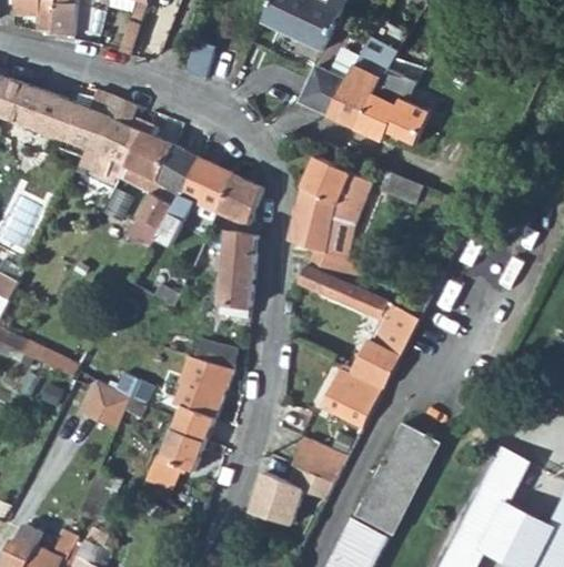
[(37,0),(36,31),(52,31),(53,0),(37,0)]
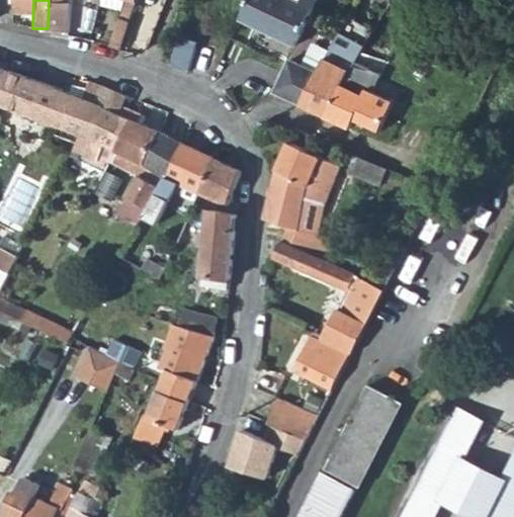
[(49,0),(48,28),(65,29),(67,3),(63,2),(62,0),(49,0)]
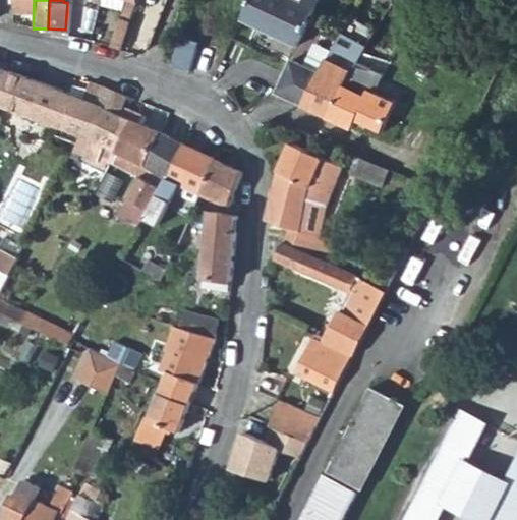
[(123,0),(109,47),(120,50),(134,0),(123,0)]
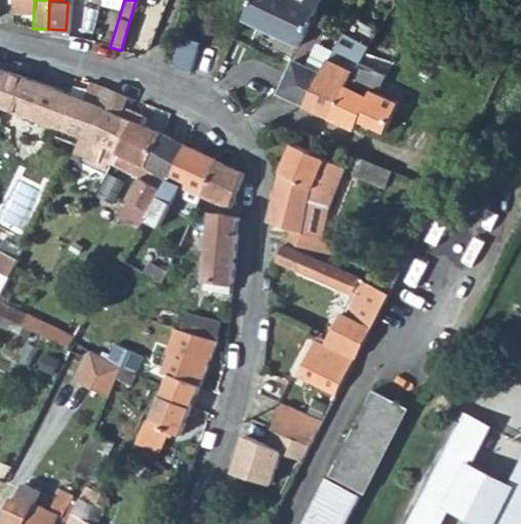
[(318,0),(304,0),(303,2),(296,0),(249,0),(240,18),(296,45),(318,0)]
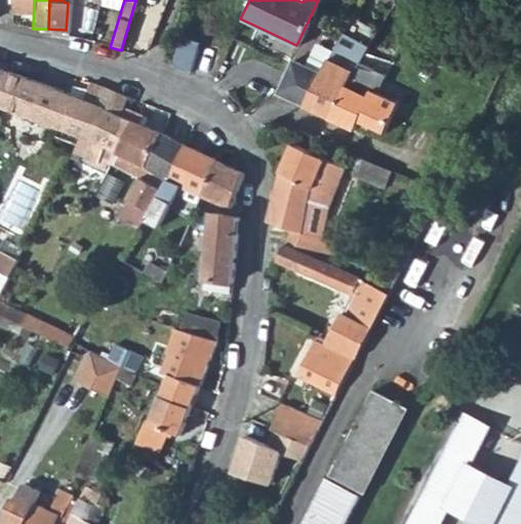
[(319,73),(304,107),(330,119),(356,64),(364,52),(374,33),(358,23),(344,44),(336,40),(319,73)]
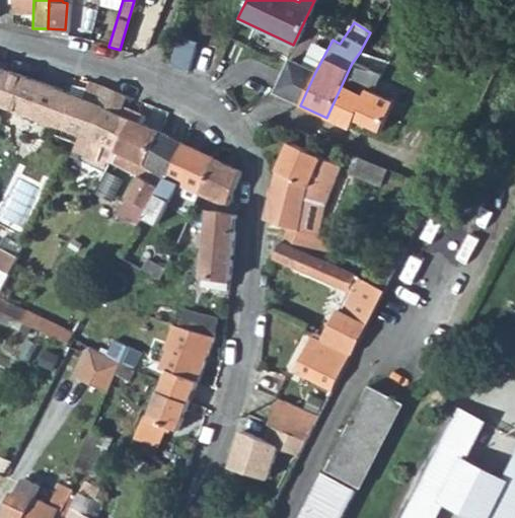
[(176,37),(167,65),(187,69),(196,41),(176,37)]
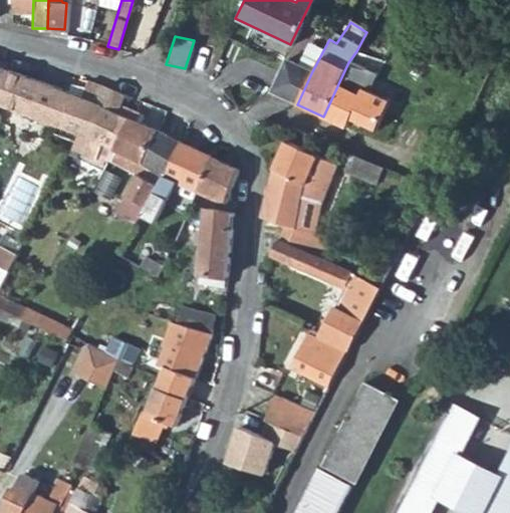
[(381,59),(363,53),(357,65),(358,75),(371,79),(376,69),(381,59)]
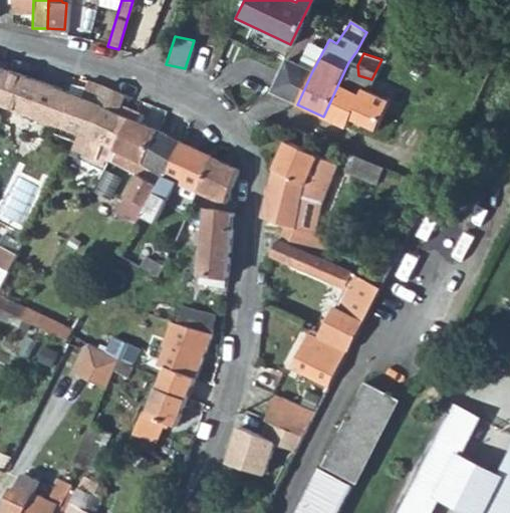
[(284,58),(269,90),(297,104),(312,71),(284,58)]
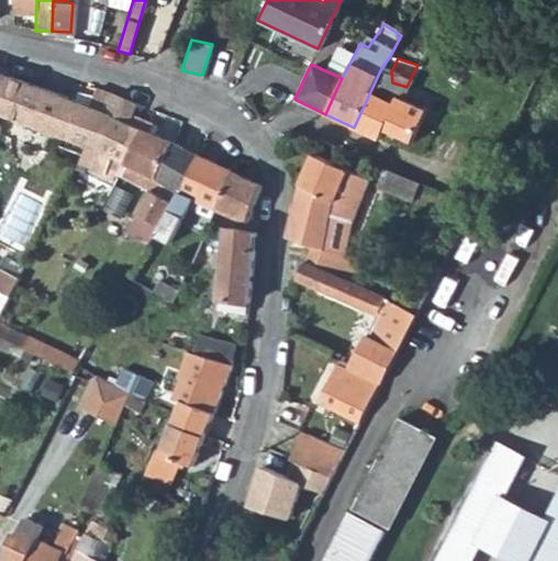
[(393,93),(381,88),(386,80),(382,78),(388,71),(381,68),(354,127),(378,138),(382,128),(393,104),(397,97),(394,94),(393,93)]
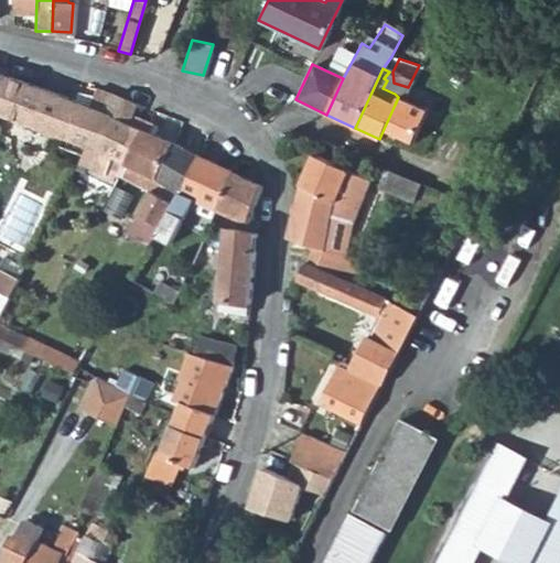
[(0,115),(21,123),(25,126),(27,123),(64,138),(81,105),(9,76),(7,80),(0,91),(0,115)]
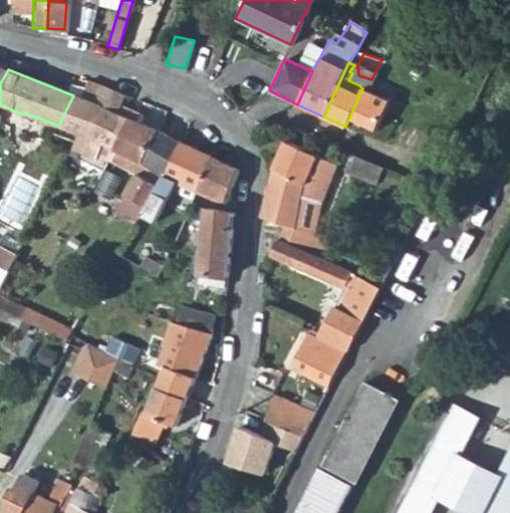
[(73,95),(58,125),(78,134),(88,138),(103,107),(94,102),(101,85),(85,80),(79,98),(73,95)]
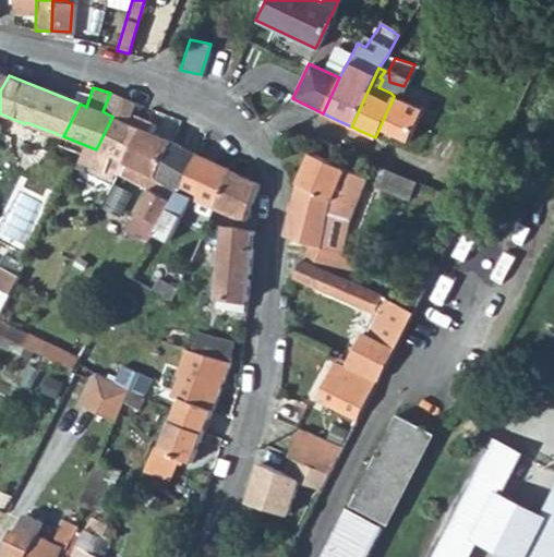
[(85,145),(73,168),(80,170),(82,166),(95,172),(94,174),(106,180),(109,174),(113,178),(116,173),(141,129),(125,121),(129,112),(134,101),(110,93),(103,111),(112,117),(96,149),(85,145)]
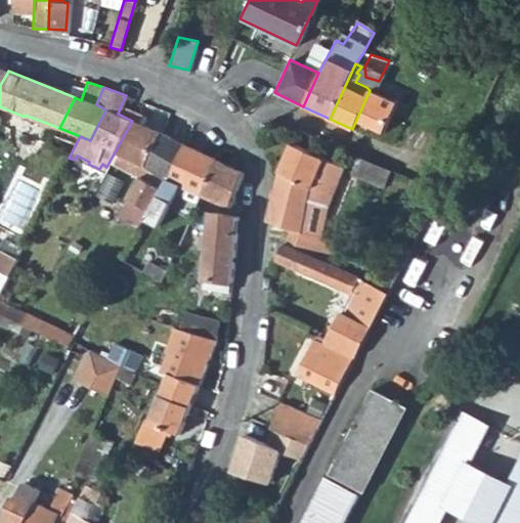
[(382,131),(396,101),(370,90),(366,97),(356,120),(382,131)]
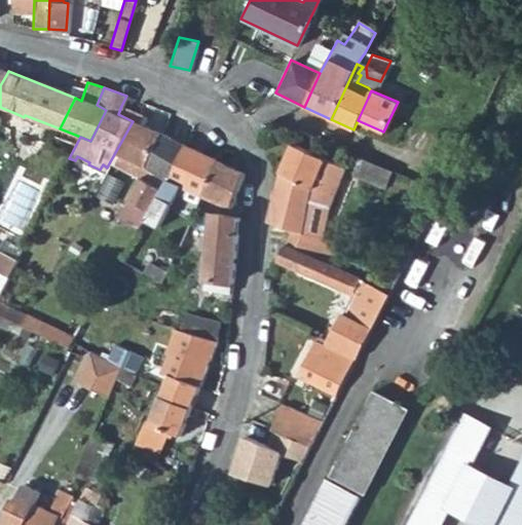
[(121,106),(118,114),(133,121),(137,113),(121,106)]
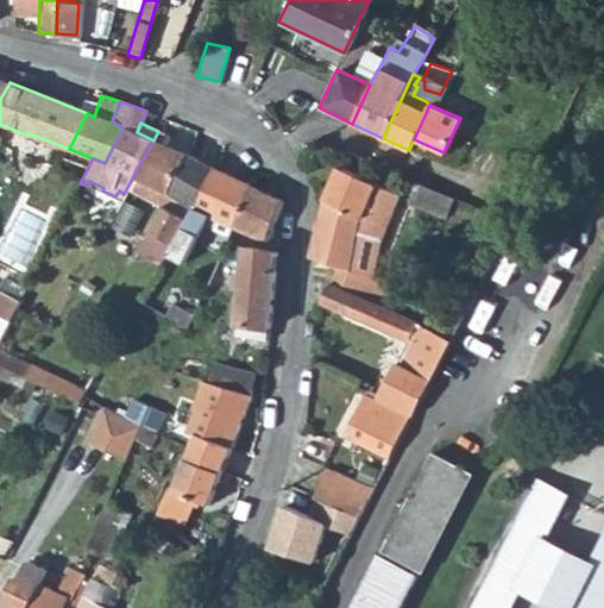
[(0,138),(17,146),(23,133),(0,124),(0,138)]
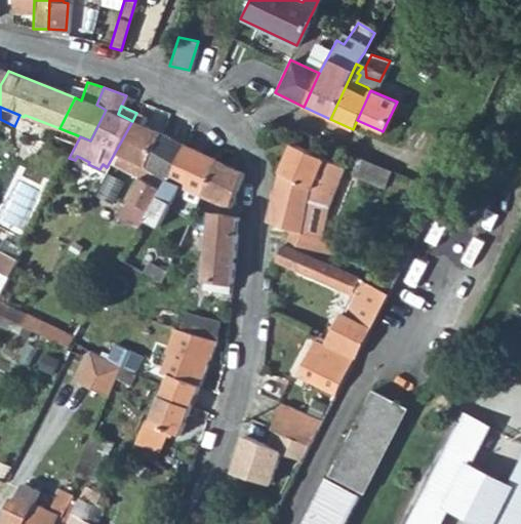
[(132,121),(109,163),(136,178),(124,200),(136,206),(147,212),(159,191),(166,177),(144,166),(150,156),(160,134),(132,121)]
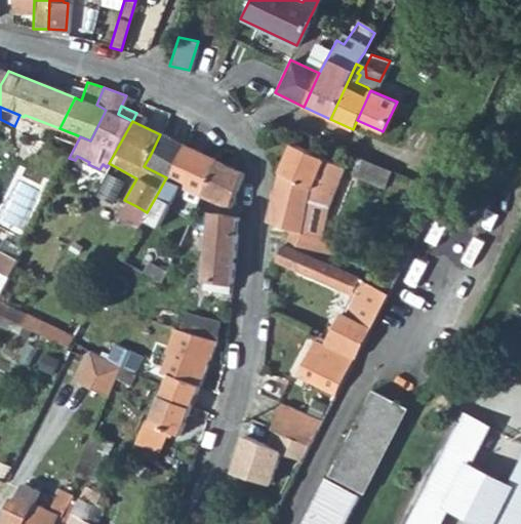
[(464,125),(452,146),(461,150),(472,129),(464,125)]
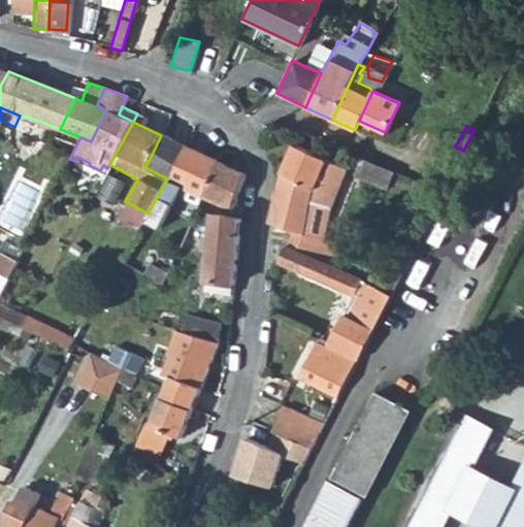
[(184,145),(161,135),(151,157),(144,167),(167,178),(184,145)]
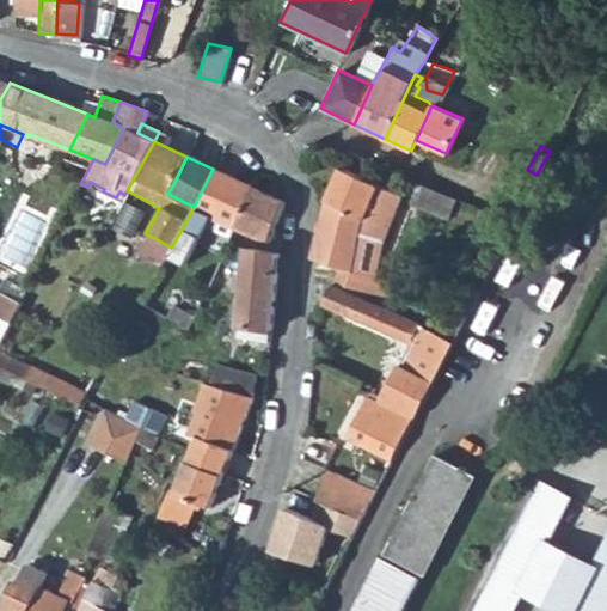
[(325,202),(311,258),(336,267),(329,286),(357,299),(385,310),(396,286),(373,277),(351,269),(359,232),(380,240),(400,195),(339,167),(325,202)]
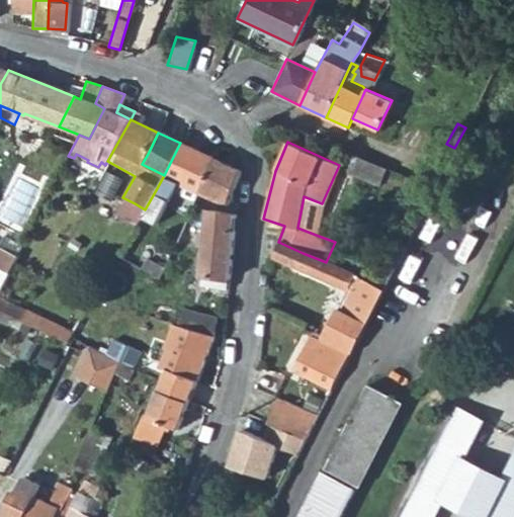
[(145,209),(140,218),(154,226),(171,192),(177,183),(197,193),(212,159),(180,143),(164,175),(157,188),(145,209)]
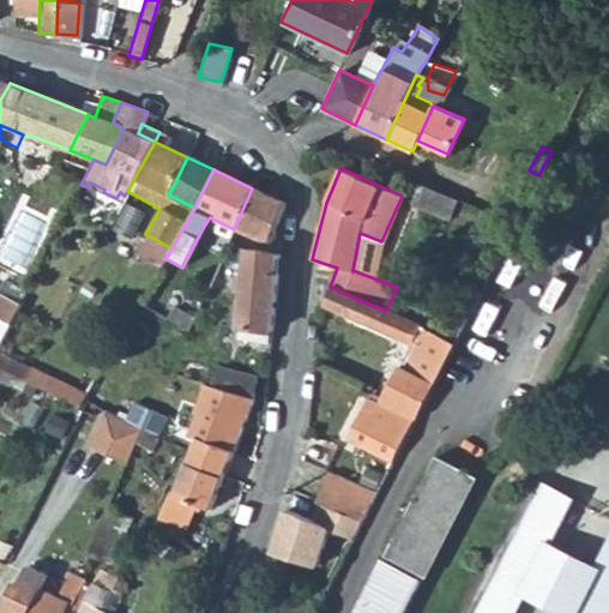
[(456,198),(417,182),(410,204),(447,220),(456,198)]
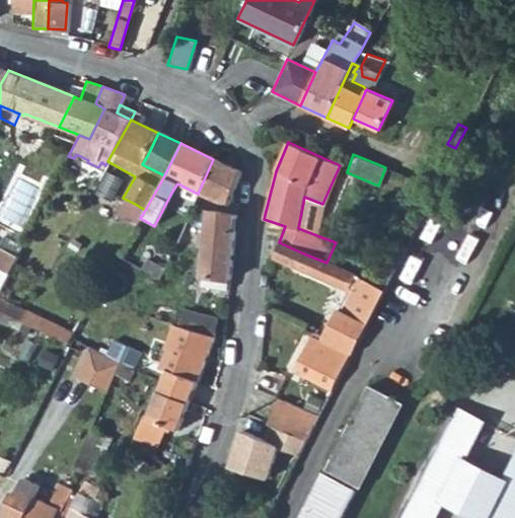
[(213,159),(198,194),(225,207),(237,177),(237,173),(236,170),(213,159)]
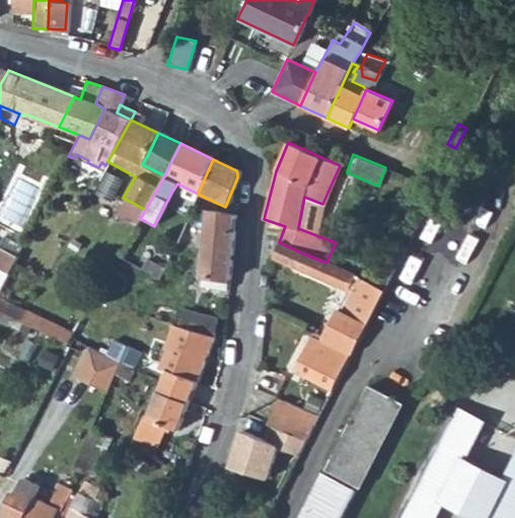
[(95,191),(112,198),(122,175),(104,168),(95,191)]
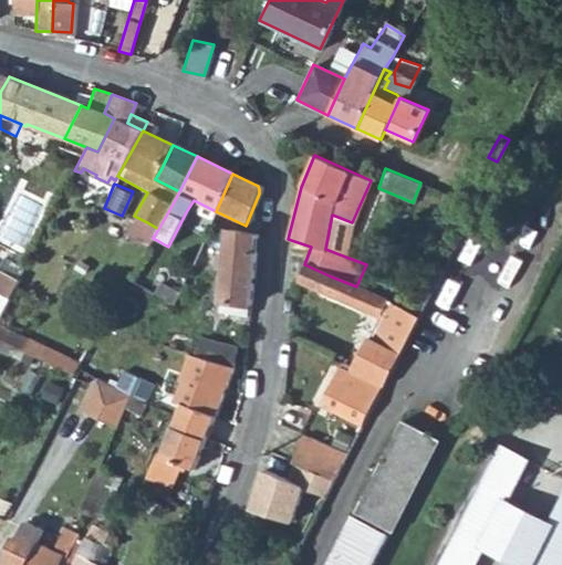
[(194,200),(187,210),(212,222),(216,211),(194,200)]
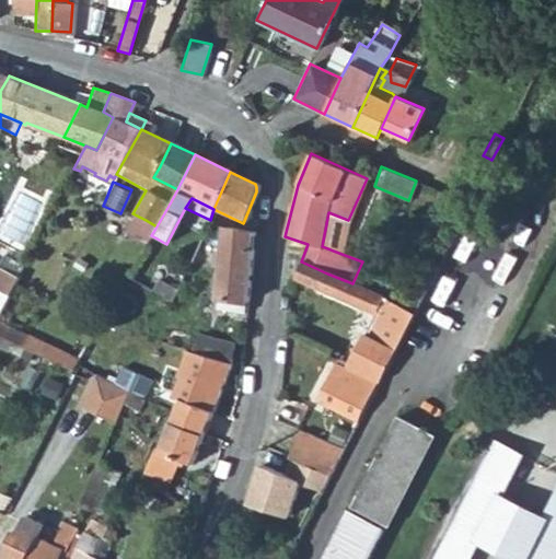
[(322,246),(342,254),(348,220),(328,212),(322,246)]
